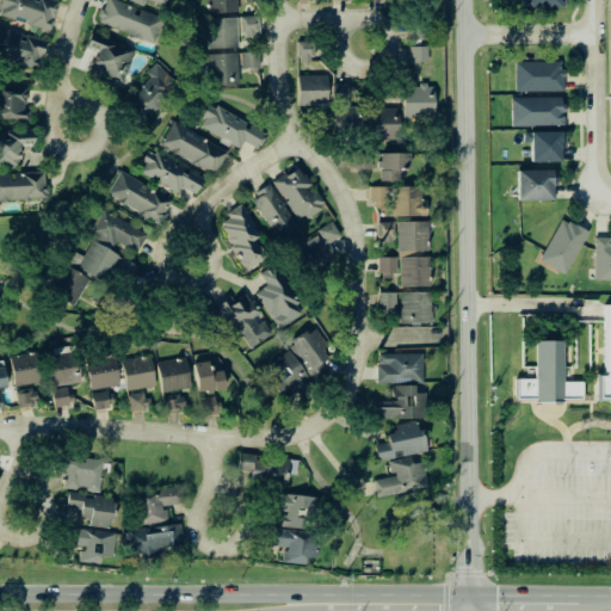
[(59,0),(0,0),(0,14),(49,31),(59,0)]
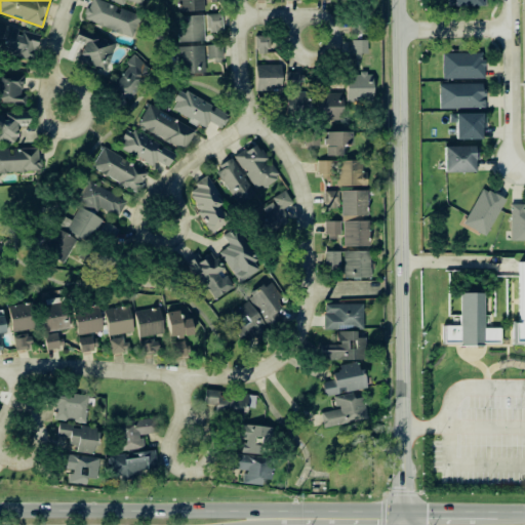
[(131,37),(139,14),(101,0),(88,0),(82,18),(131,37)]
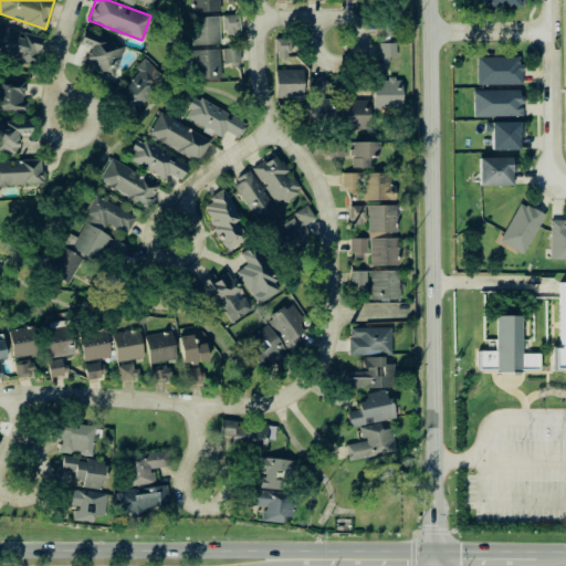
[(190,0),(191,11),(219,10),(218,0),(190,0)]
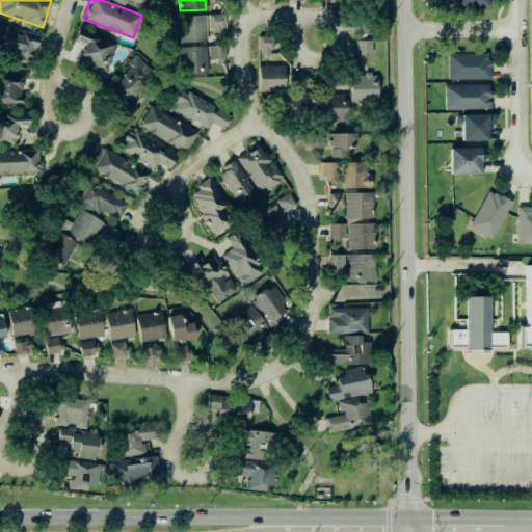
[(209,14),(210,30),(224,30),(224,12),(209,14)]
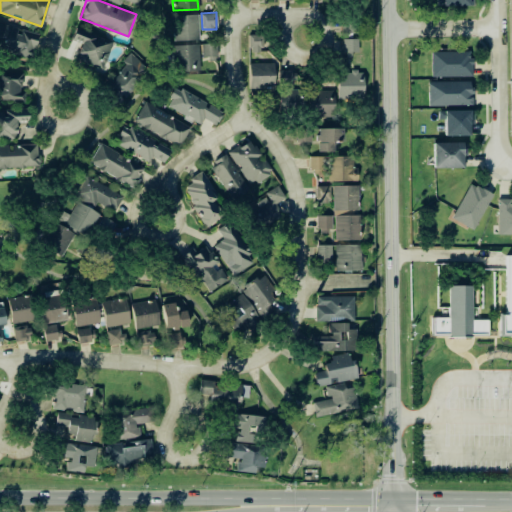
[(177,40),(198,39),(197,14),(176,14),(177,40)]
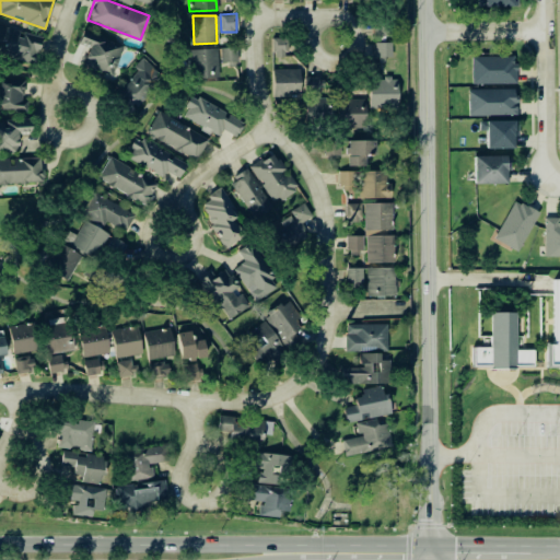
[(375,35),(389,35),(389,16),(375,16),(375,35)]
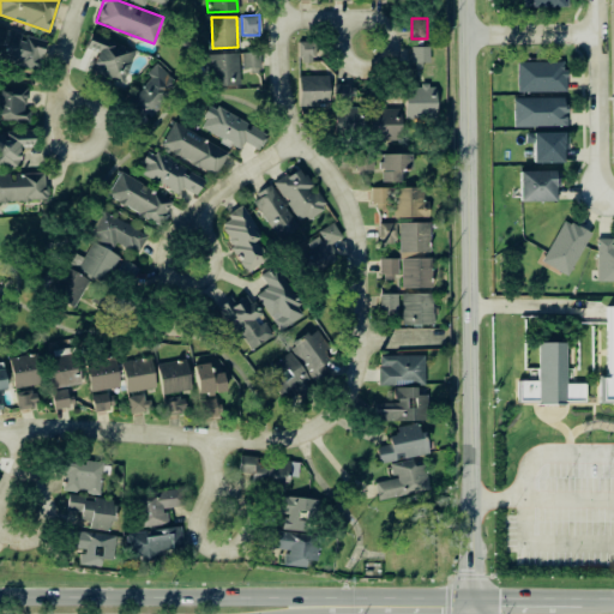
[(44,38),(22,35),(23,32),(0,28),(0,60),(38,68),(44,38)]
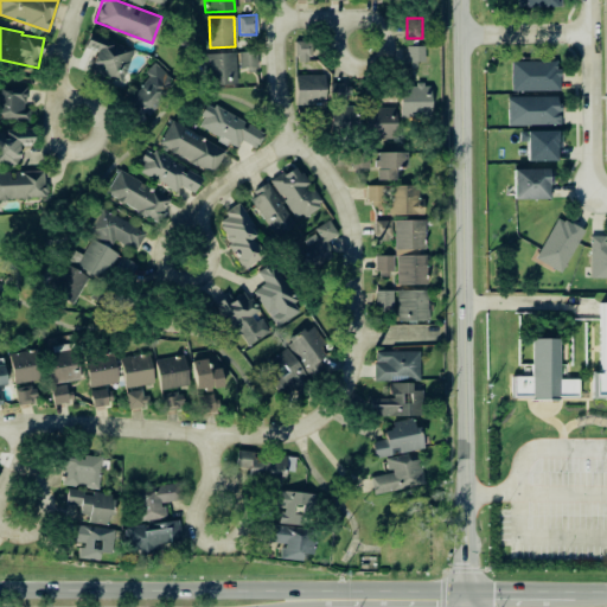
[(133,48),(88,33),(83,48),(95,51),(89,70),(122,81),(133,48)]
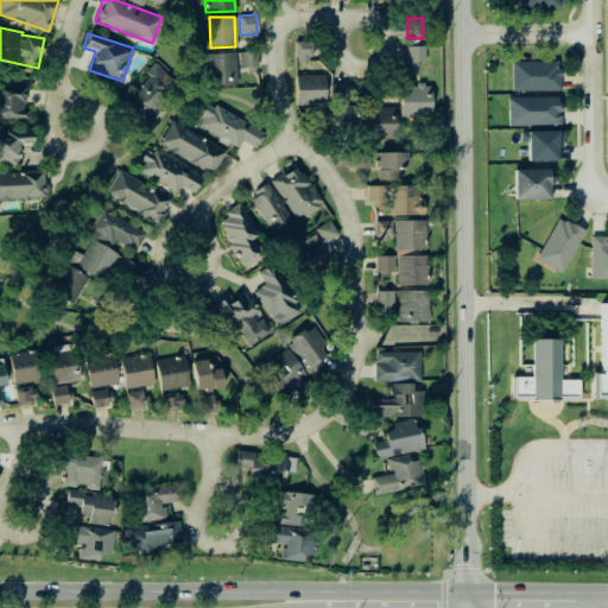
[(295,61),(310,61),(311,40),(296,40),(295,61)]
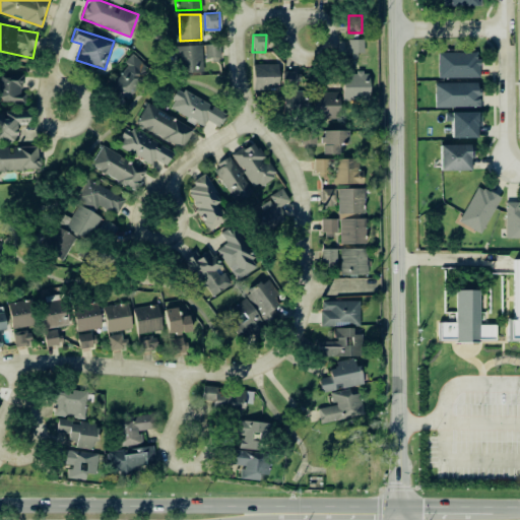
[(363,39),(348,39),(348,52),(363,52),(363,39)]
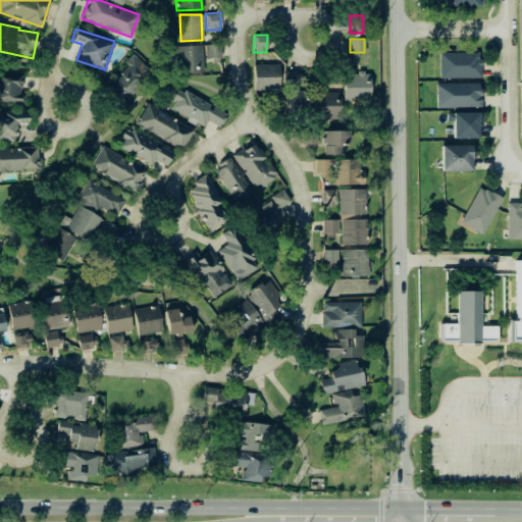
[(205,44),(205,60),(220,60),(220,44),(205,44)]
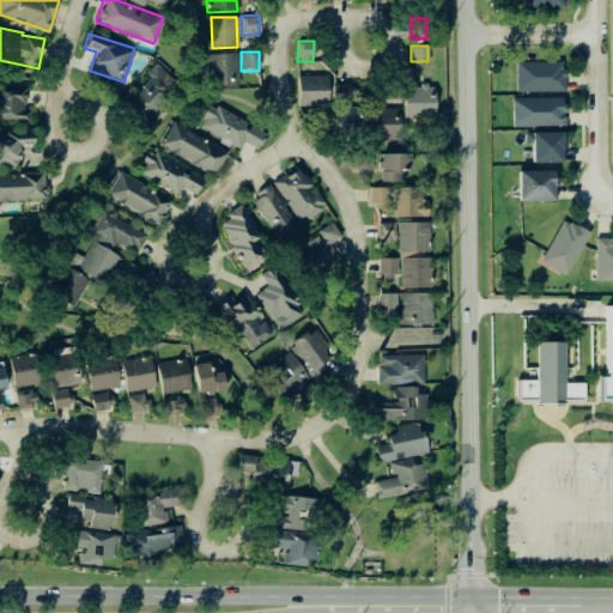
[(238,84),(237,53),(210,53),(210,84),(238,84)]
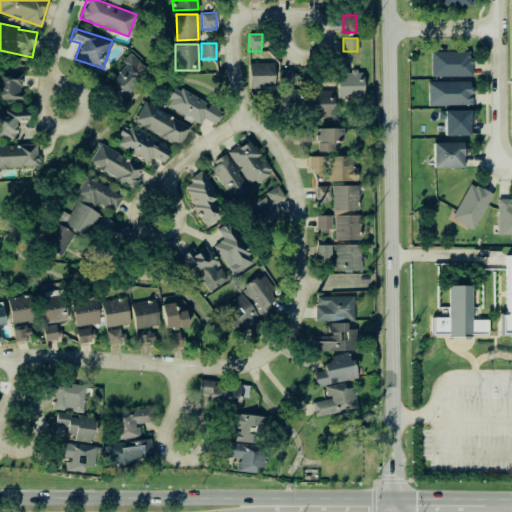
[(431,50),(431,75),(472,75),(472,57),(469,57),(469,49),(431,50)]
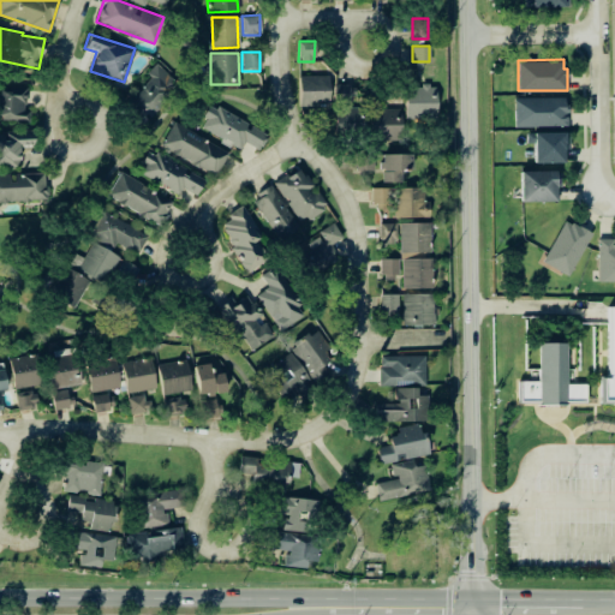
[(178,83),(155,63),(145,72),(150,77),(125,103),(143,120),(178,83)]
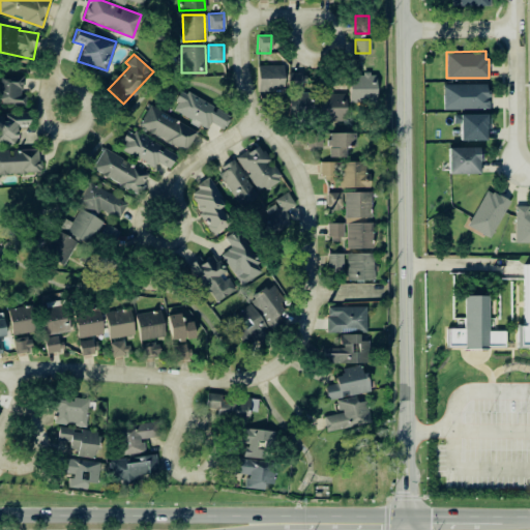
[(283,64),(258,64),(257,90),(283,90),(283,64)]
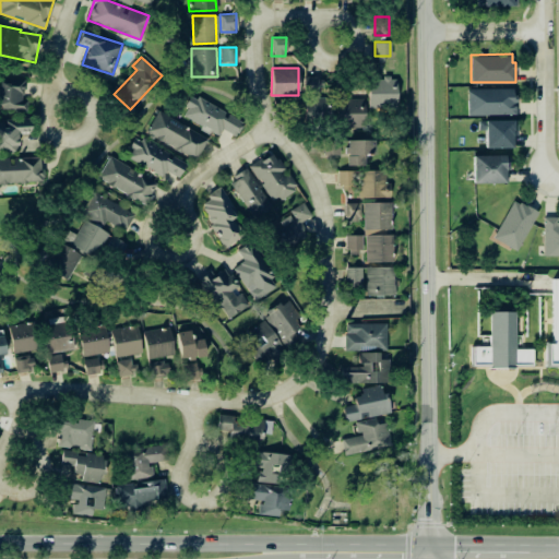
[(302,117),(331,117),(331,97),(318,97),(318,75),(304,75),(302,117)]
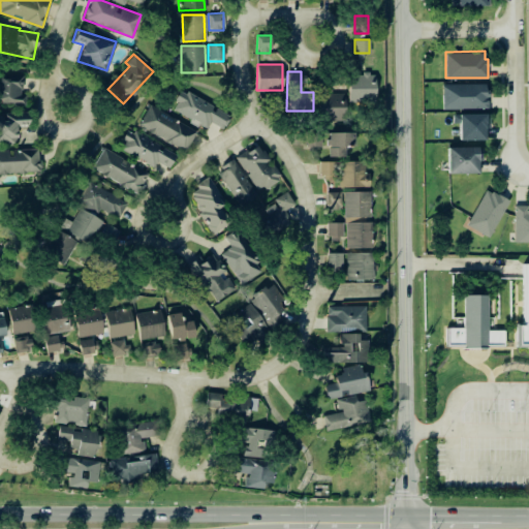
[(0,72),(0,102),(24,103),(25,93),(22,93),(22,73),(0,72)]
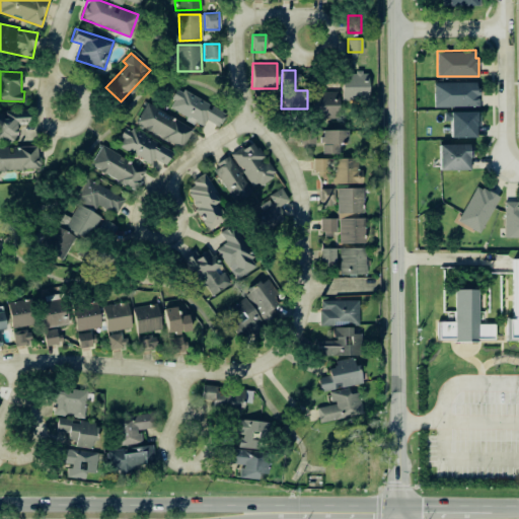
[(367,71),(342,71),(342,97),(367,98),(367,71)]
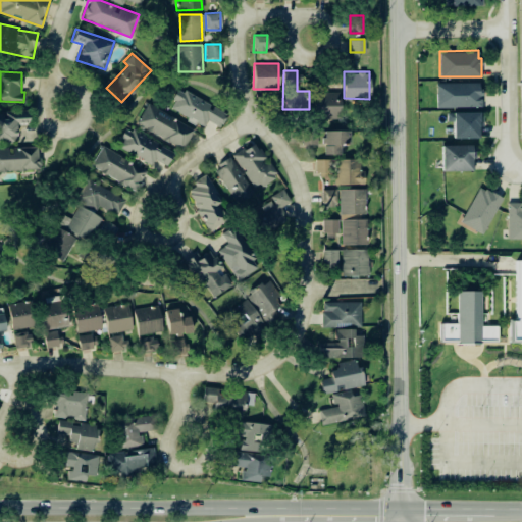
[(435,82),(436,106),(480,106),(481,82),(435,82)]
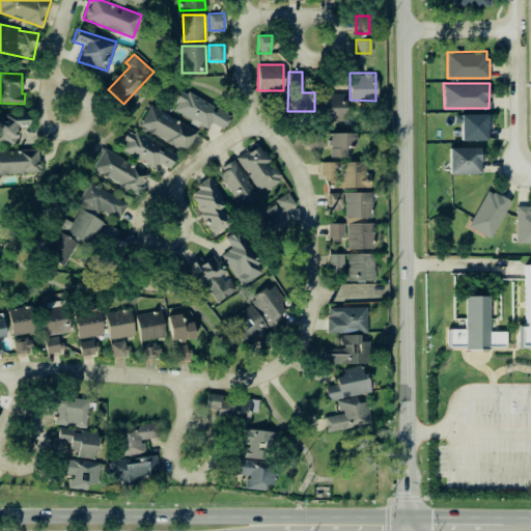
[(180,90),(171,110),(206,126),(208,121),(224,129),(230,113),(180,90)]
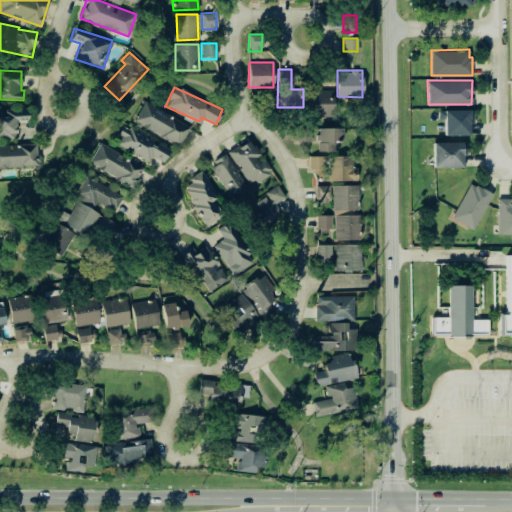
[(334,90),(308,89),(307,115),(333,116),(334,90)]
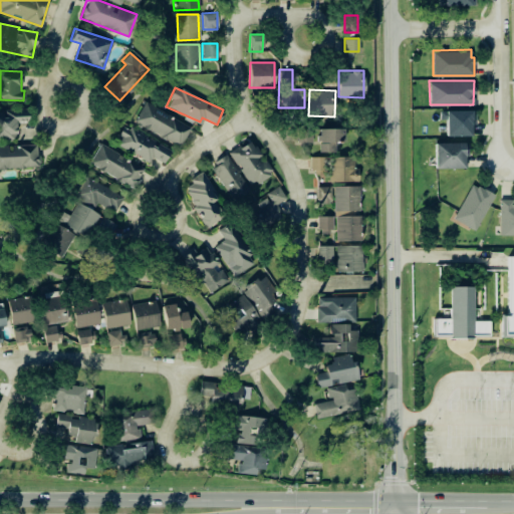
[(190,127),(145,100),(134,120),(179,147),(190,127)]
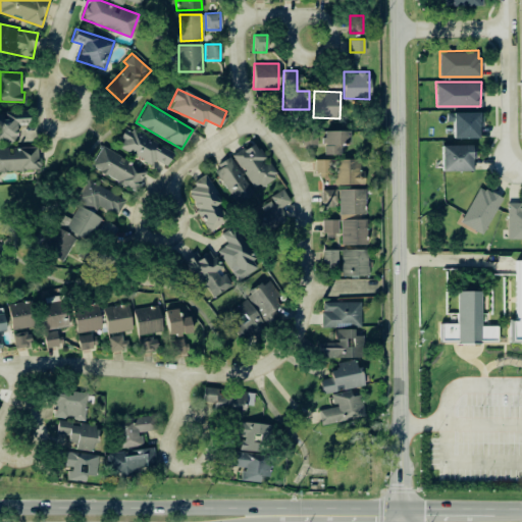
[(28,124),(28,110),(3,110),(3,112),(0,112),(0,143),(16,143),(15,124),(28,124)]
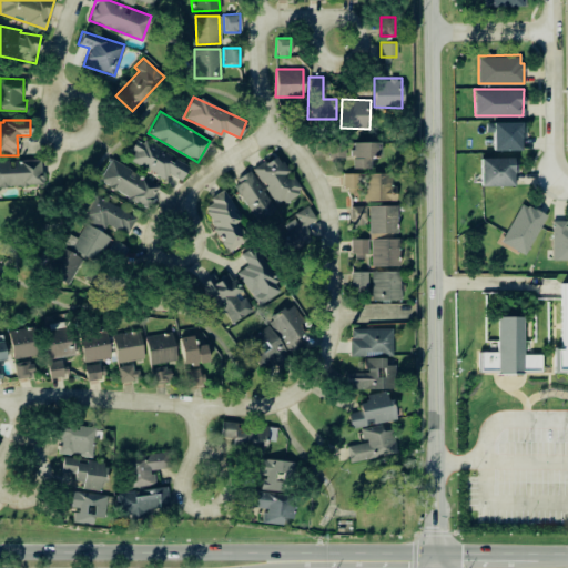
[(485,121),(486,132),(490,132),(493,151),(523,150),(524,121),(485,121)]
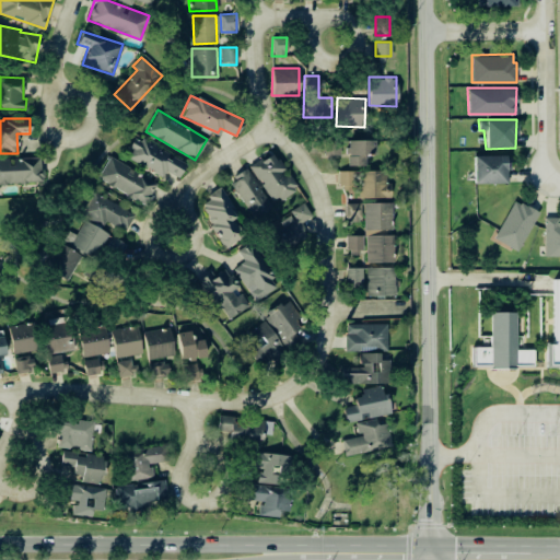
[(186,162),(135,136),(124,156),(163,176),(165,171),(177,177),(186,162)]
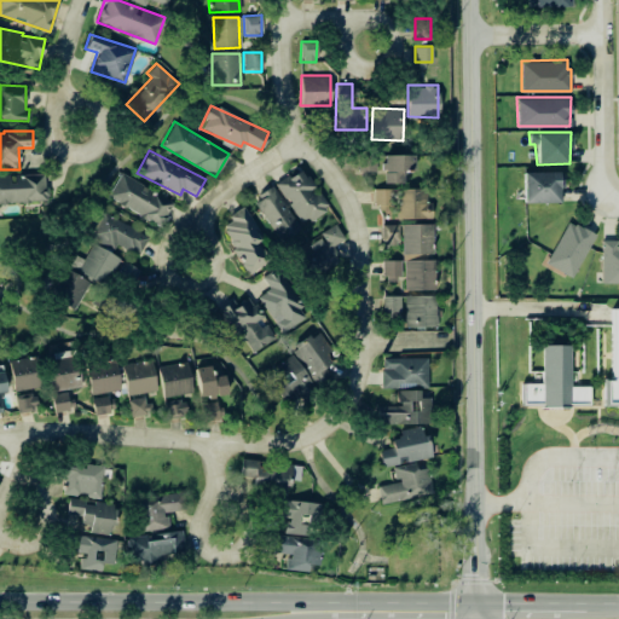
[(414,155),(382,154),(381,181),(401,181),(403,171),(414,171),(414,155)]
